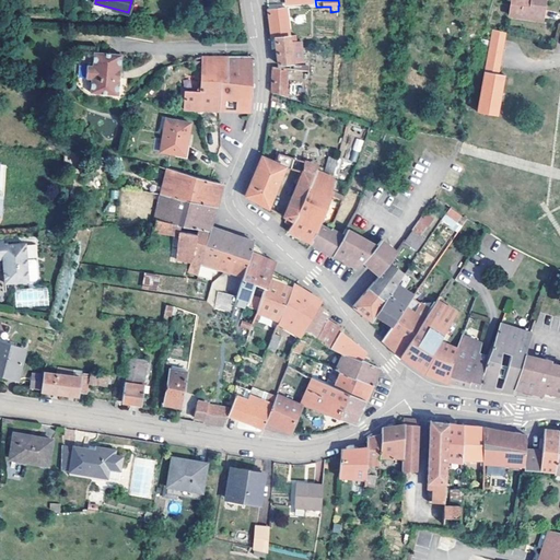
[(546,0),(511,0),(510,14),(544,20),(546,0)]
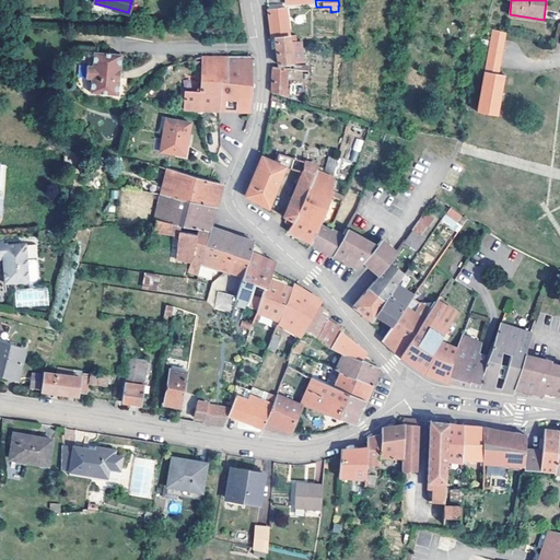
[(276,9),(269,10),(269,15),(272,38),(277,37),(290,36),(287,8),(280,8),(276,9)]
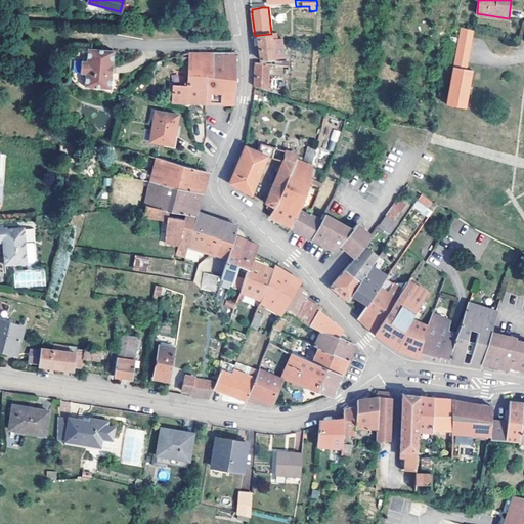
[(462,28),(461,37),(472,39),(474,30),(462,28)]
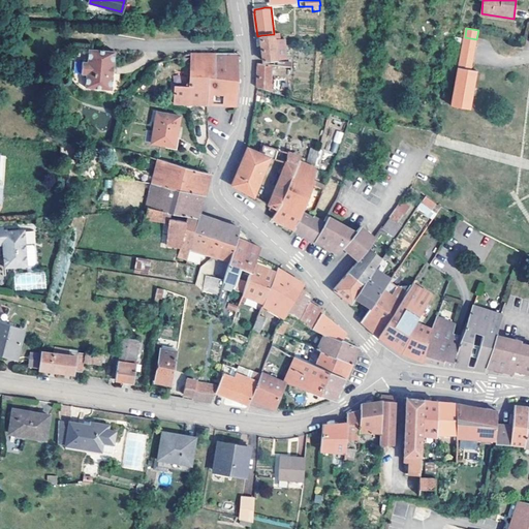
[(265,61),(286,58),(285,44),(290,44),(289,39),(275,39),(274,34),(261,35),(262,50),(265,61)]
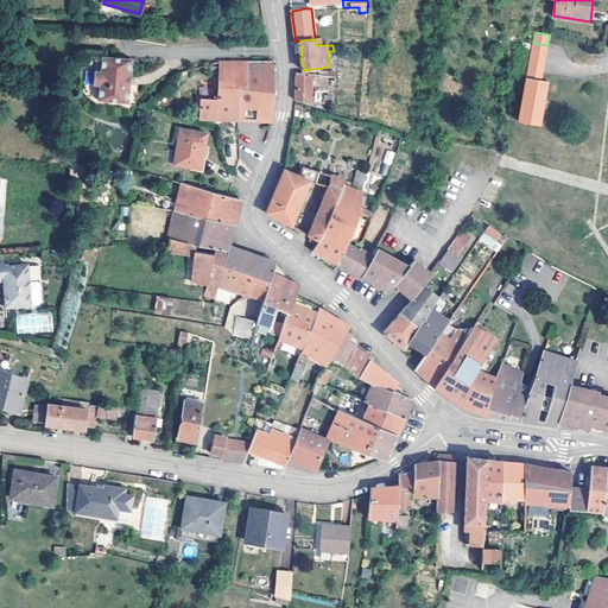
[(540,81),(548,45),(534,43),(529,75),(532,75),(531,78),(540,81)]
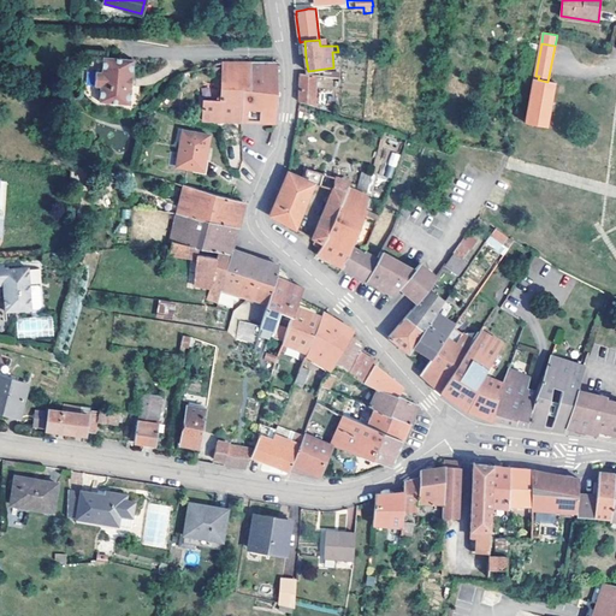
[(136,102),(137,58),(107,57),(106,72),(100,72),(100,87),(105,87),(105,101),(136,102)]
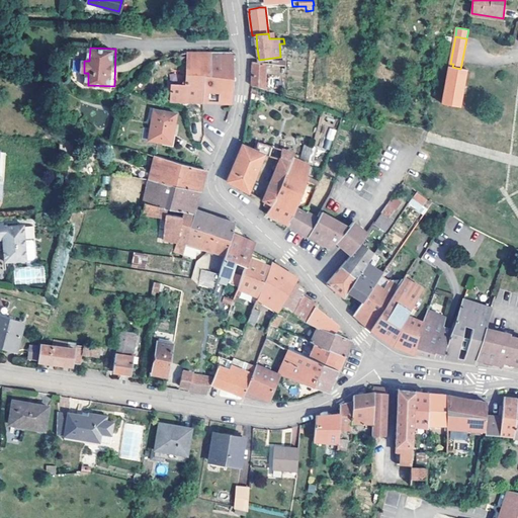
[(205,64),(203,102),(233,103),(233,91),(234,81),(237,81),(237,77),(234,77),(234,61),(236,61),(236,59),(234,59),(235,51),(233,51),(233,53),(211,53),(211,60),(207,60),(206,64),(205,64)]
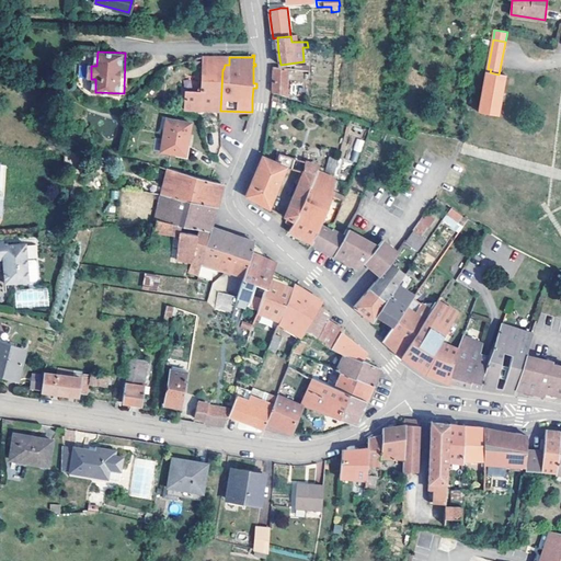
[(194,110),(220,111),(222,69),(224,69),(225,65),(229,65),(229,57),(208,56),(204,56),(202,88),(201,88),(198,90),(198,91),(186,91),(186,110),(194,110)]
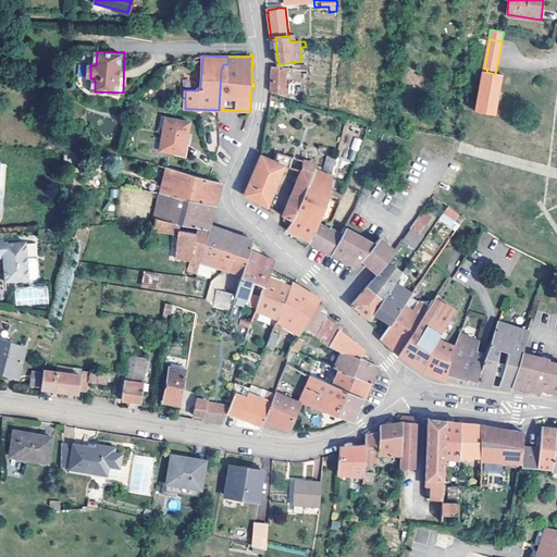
[(286,69),(272,66),(272,83),(271,91),(285,96),(286,69)]
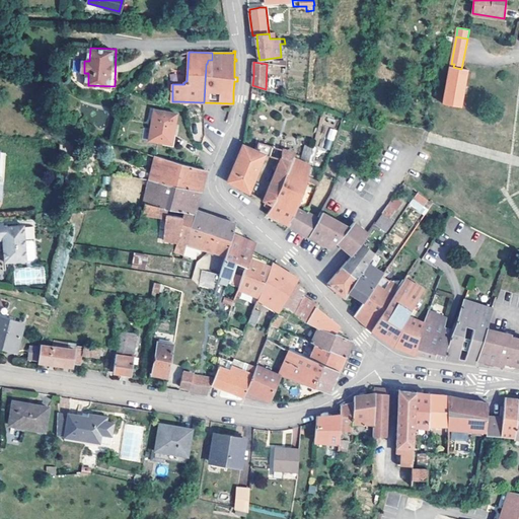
[(281,63),(268,63),(268,74),(281,74),(281,63)]
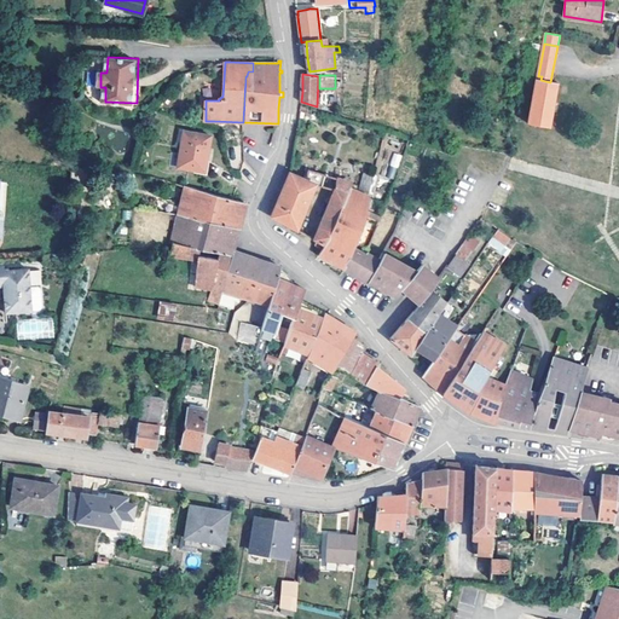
[(542,76),(538,76),(528,123),(550,127),(559,84),(550,82),(541,80),(542,76)]
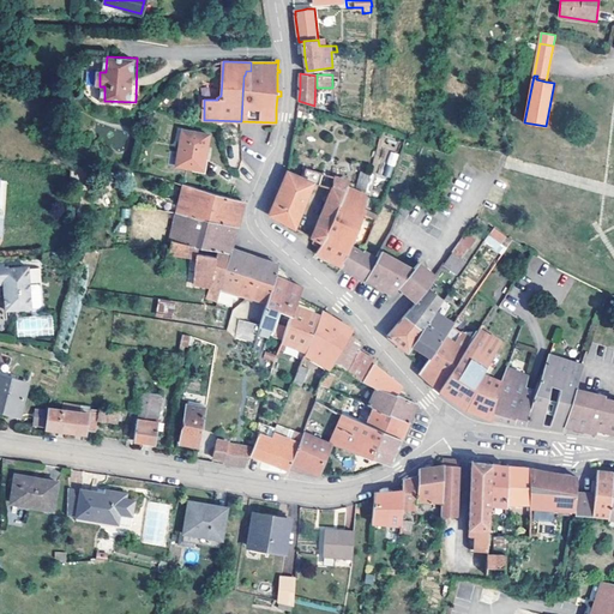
[(203,170),(210,136),(184,131),(178,166),(203,170)]
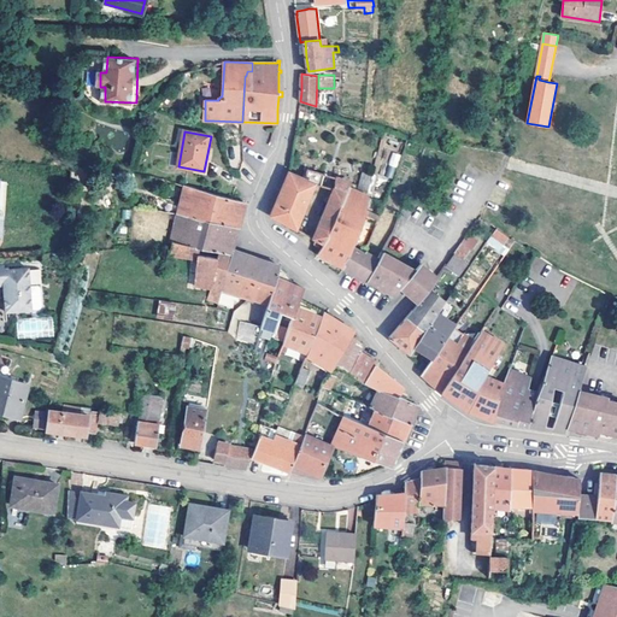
[(392,152),(389,165),(398,166),(400,154),(392,152)]
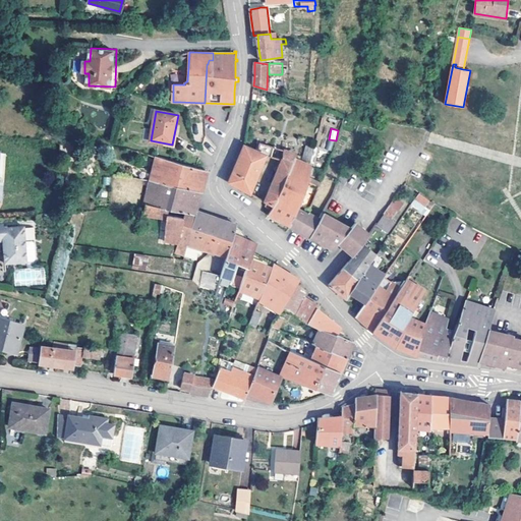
[(91,153),(92,143),(81,142),(81,152),(91,153)]
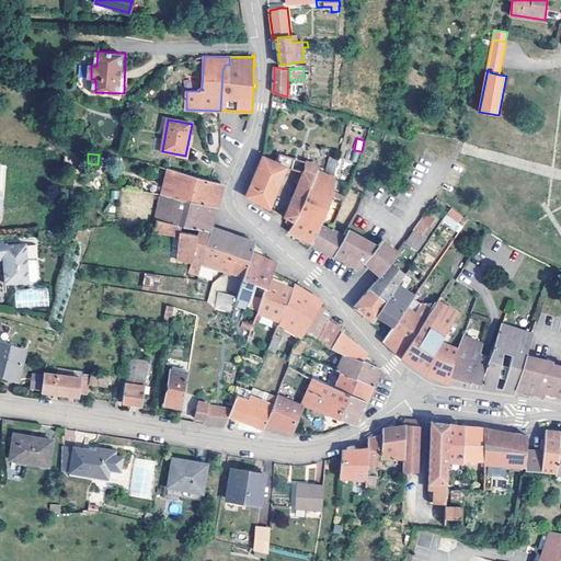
[(247,196),(270,209),(285,168),(276,162),(263,157),(247,196)]
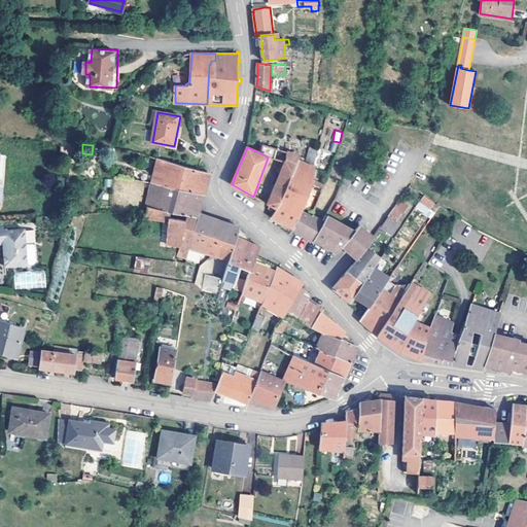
[(315,163),(317,149),(307,149),(306,163),(315,163)]
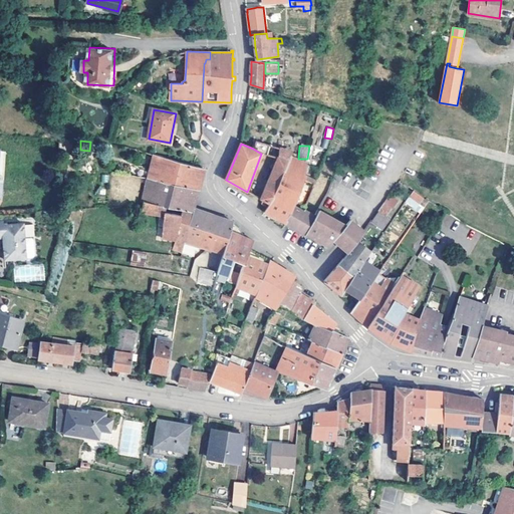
[(291,157),(292,155),(293,152),(281,148),(277,159),(266,188),(261,200),(262,200),(261,203),(261,204),(262,204),(263,205),(264,206),(265,206),(266,206),(266,207),(267,206),(268,206),(269,204),(270,204),(290,157),(291,157)]
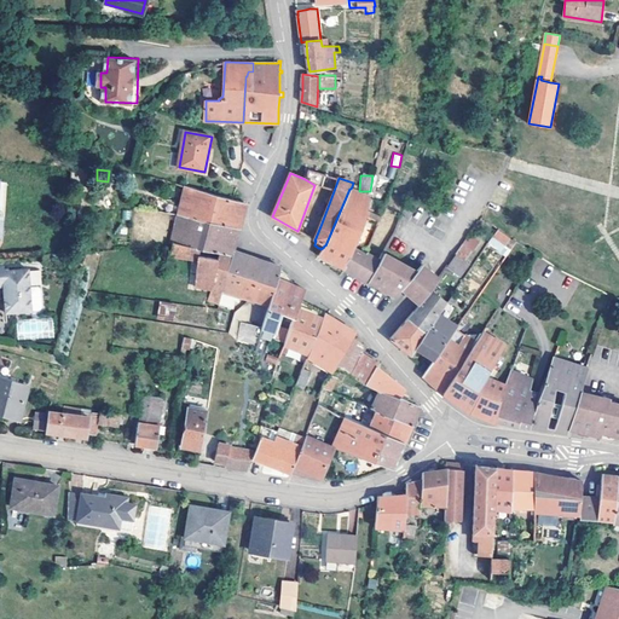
[(174,192),(177,184),(163,179),(160,189),(174,192)]
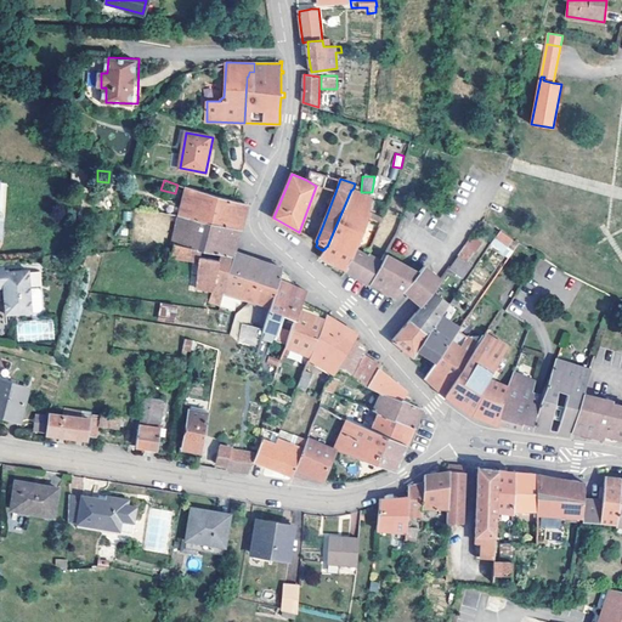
[(246,213),(247,203),(203,191),(203,192),(186,187),(180,216),(179,218),(241,231),(243,221),(246,213)]
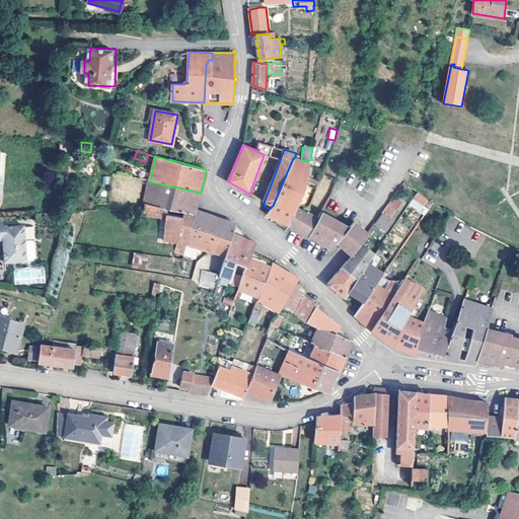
[(273,206),(272,206),(268,214),(277,219),(289,226),(297,206),(298,206),(304,190),(314,195),(319,182),(316,181),(315,184),(310,181),(307,180),(308,173),(309,165),(294,158),(293,158),(273,206)]
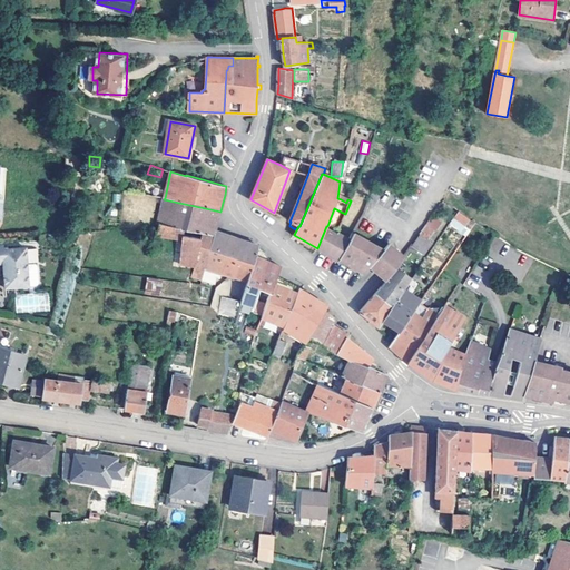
[(351,200),(345,214),(337,232),(327,226),(326,226),(317,248),(330,255),(338,261),(340,261),(340,259),(353,237),(366,215),(371,198),(371,197),(355,189),(351,200)]
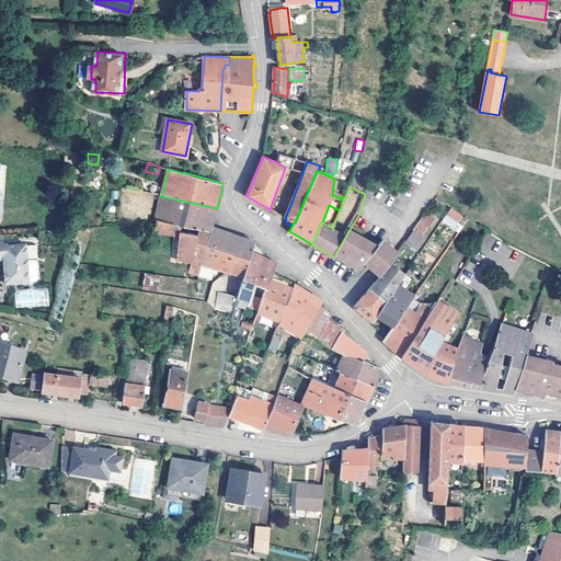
[(182,226),(198,230),(212,233),(213,229),(212,228),(215,218),(217,210),(217,208),(161,196),(157,217),(157,220),(182,226)]
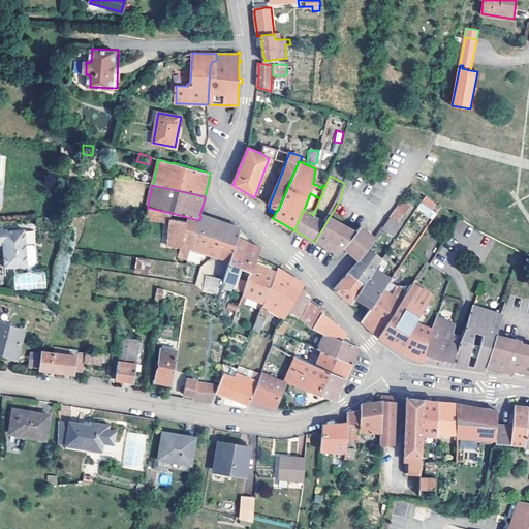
[(427,196),(423,201),(433,209),(437,204),(427,196)]
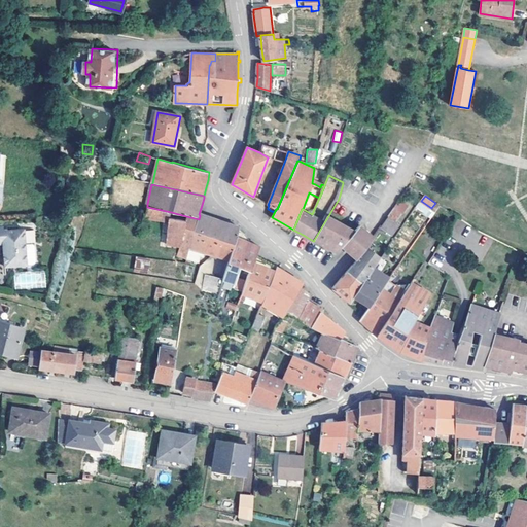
[(146,208),(146,211),(144,218),(169,221),(166,244),(179,245),(177,255),(185,257),(190,246),(199,219),(186,216),(185,221),(170,217),(171,212),(147,207),(146,208)]
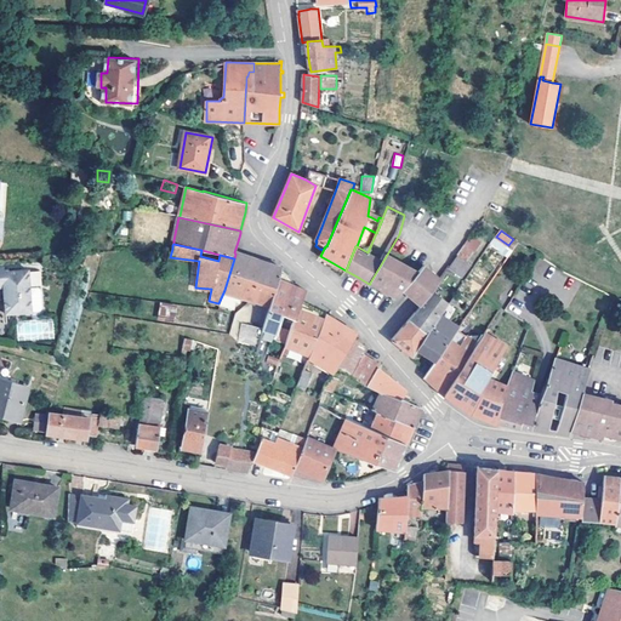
[(224,290),(237,295),(249,257),(240,255),(235,254),(234,258),(224,290)]
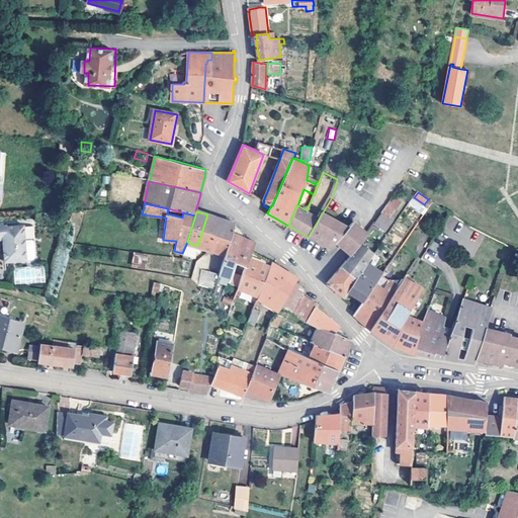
[(382,213),(375,223),(387,232),(394,222),(382,213)]
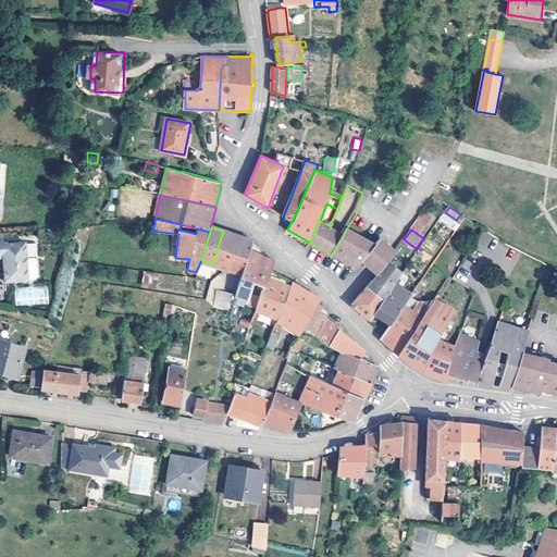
[(223,231),(212,264),(226,269),(235,235),(225,232),(223,231)]
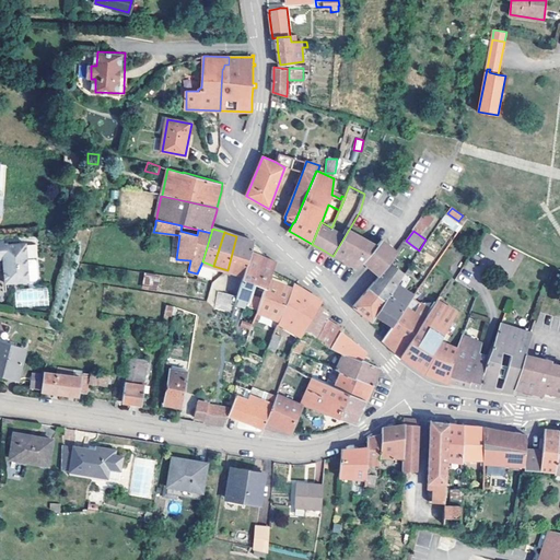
[(363,263),(372,269),(389,248),(381,242),(376,248),(358,235),(354,238),(347,233),(334,255),(340,258),(358,270),(363,263)]
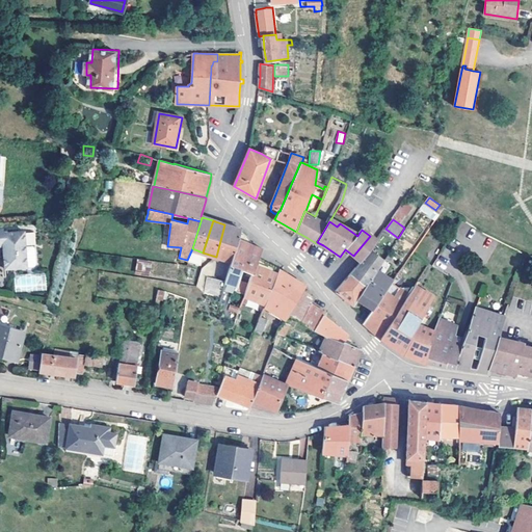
[(232,262),(238,239),(240,231),(241,231),(241,230),(232,227),(224,224),(216,257),(232,262)]
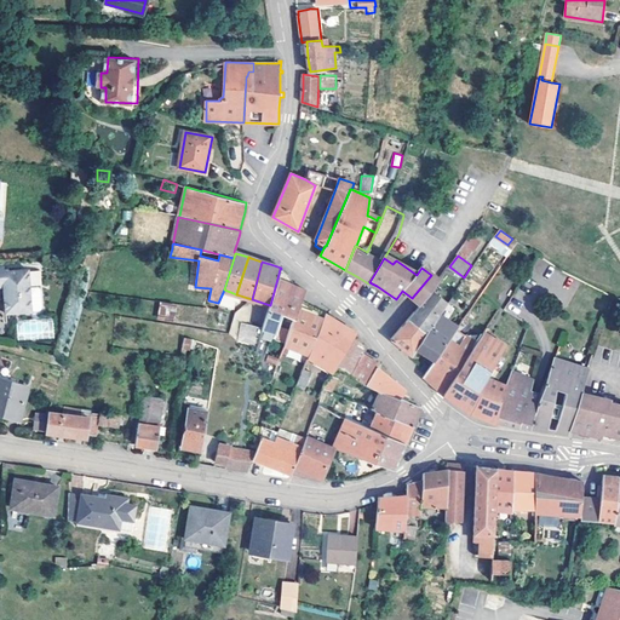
[(30,270),(5,271),(5,267),(0,267),(0,287),(5,287),(6,314),(32,313),(32,311),(40,311),(42,309),(41,291),(39,287),(30,288),(30,270)]
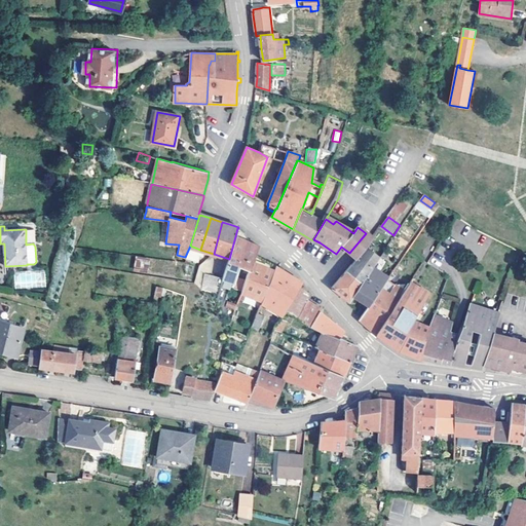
[(366,233),(349,253),(352,255),(357,258),(366,248),(367,247),(372,239),(373,237),(369,235),(366,233)]
